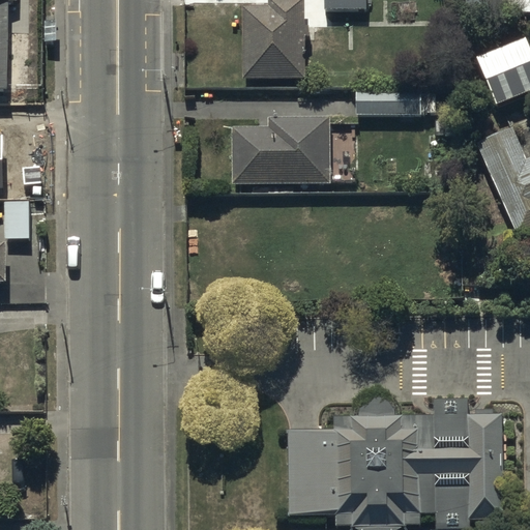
[(0,0),(0,102),(5,104),(6,8),(17,8),(17,0),(0,0)]
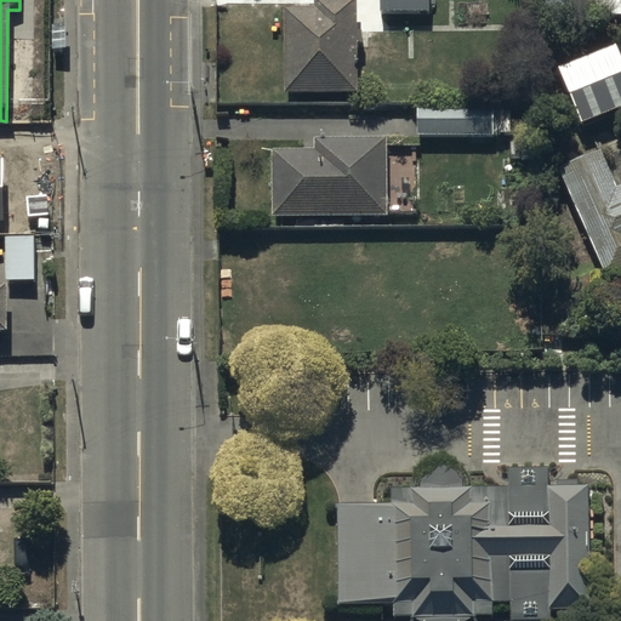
[(389,0),(389,21),(440,21),(439,0),(389,0)]
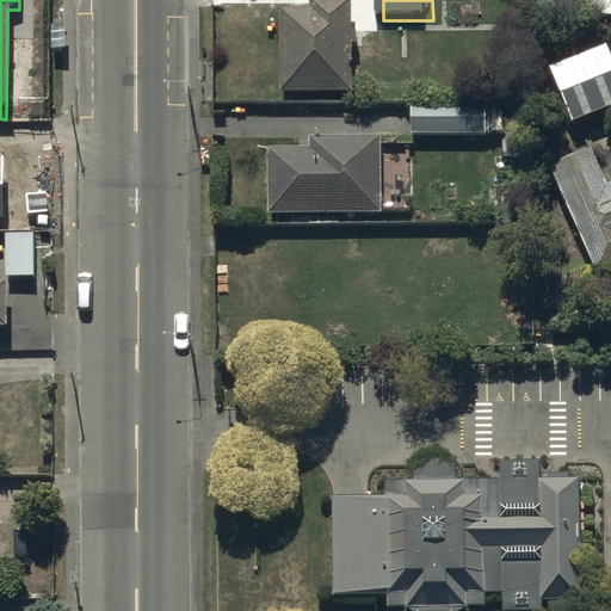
[(278,22),(278,105),(353,105),(352,10),(309,11),(310,22),(278,22)]
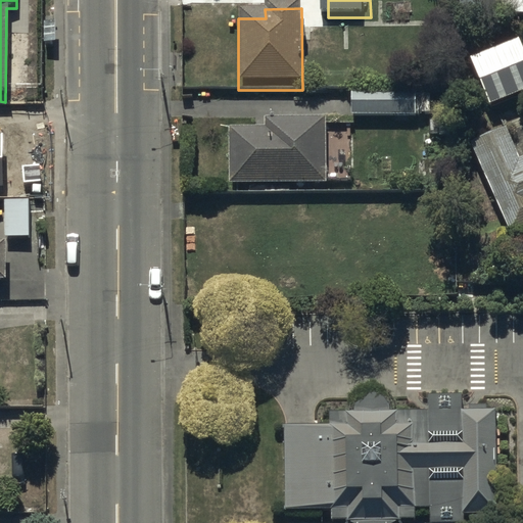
[(522,48),(518,37),(470,56),(489,102),(522,88),(522,48)]
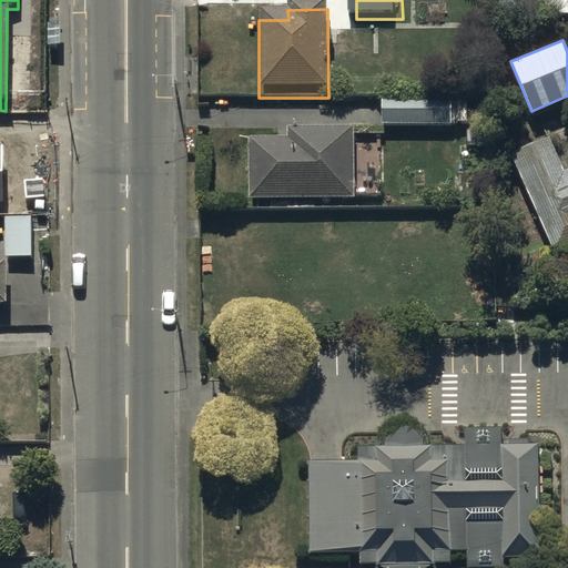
[(382,114),(382,134),(423,134),(423,114),(382,114)]
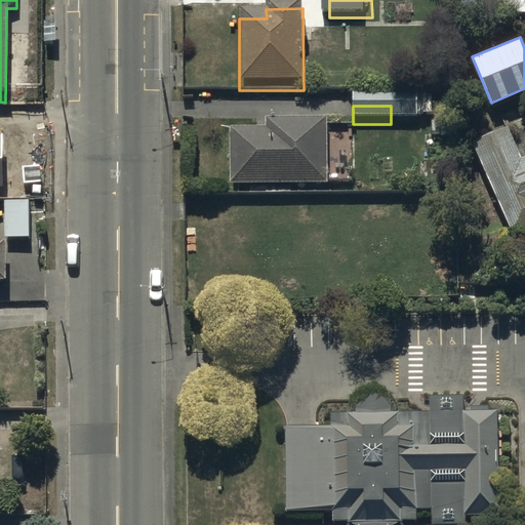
[(229,137),(230,196),(326,194),(325,128),(266,129),(266,136),(229,137)]
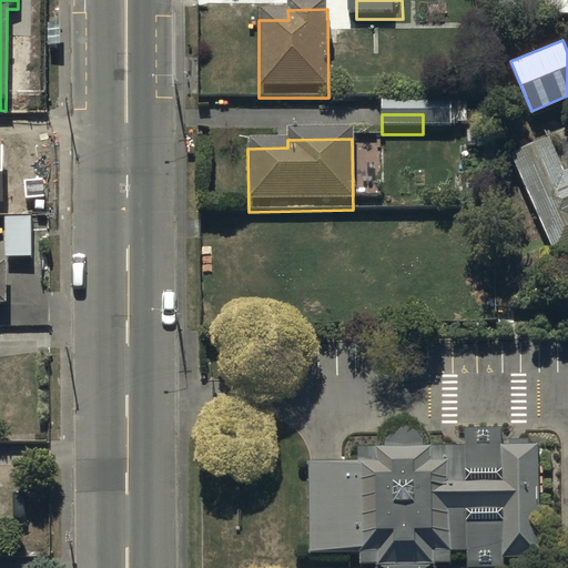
[(508,173),(551,277),(567,270),(567,183),(561,186),(549,156),(508,173)]
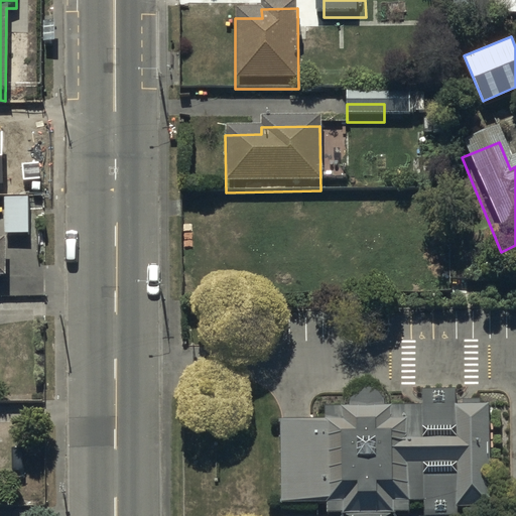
[(28,197),(4,198),(5,233),(28,233),(28,197)]
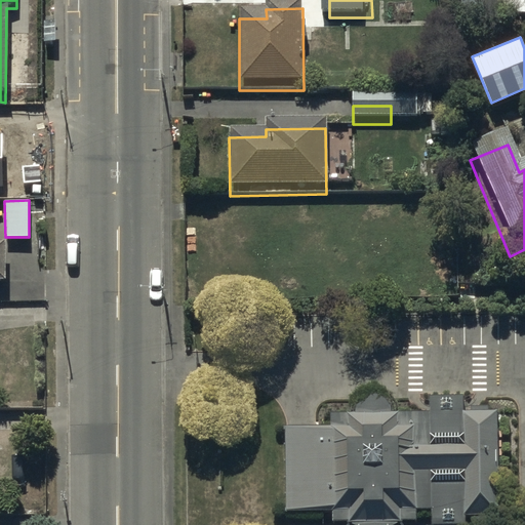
[(416,524),(417,522),(430,521),(430,524),(495,524),(495,421),(486,421),(486,416),(470,416),(470,421),(465,421),(465,406),(430,407),(430,421),(395,421),(394,416),(392,412),(389,408),(385,404),(380,403),(375,402),(370,403),(365,405),(361,408),(358,412),(356,416),(356,421),(334,421),(334,438),(298,436),(287,438),(288,524),(299,524),(334,524),(416,524)]
